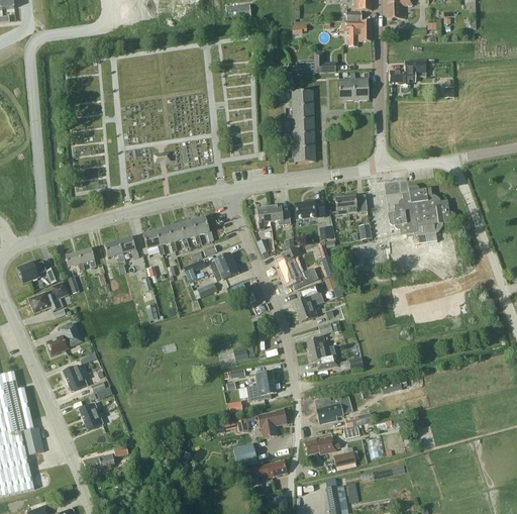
[(14,6),(13,0),(1,0),(2,8),(14,6)]
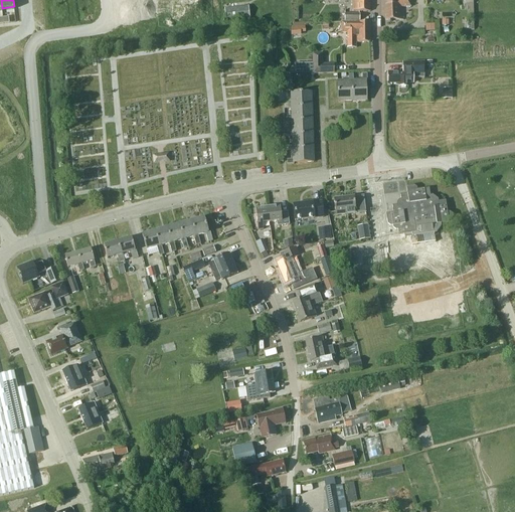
[(352,0),(352,9),(370,9),(369,0),(352,0)]
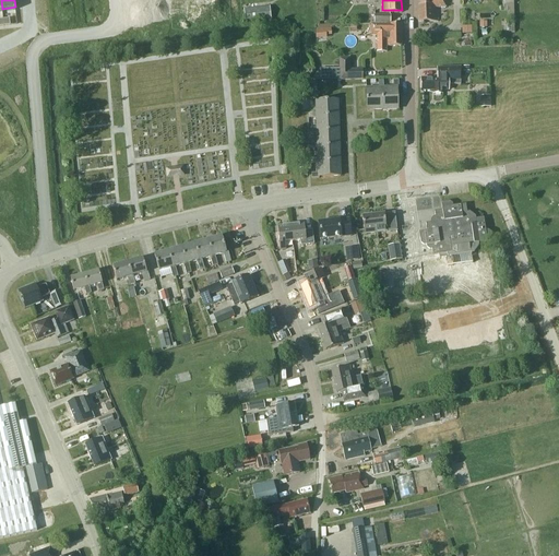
[(418,2),(418,21),(439,20),(438,7),(445,7),(444,0),(419,0),(419,2),(418,2)]
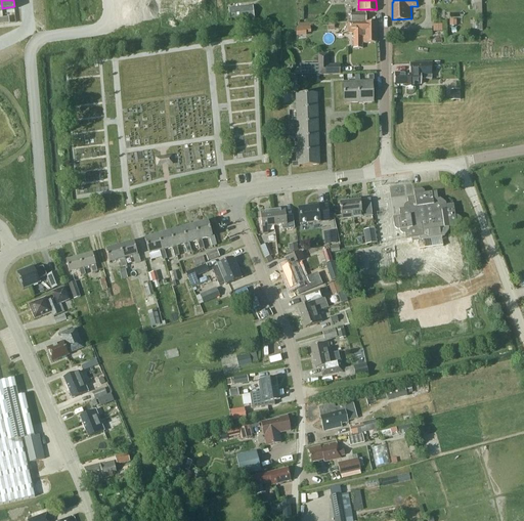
[(255,15),(253,2),(229,4),(230,17),(255,15)]
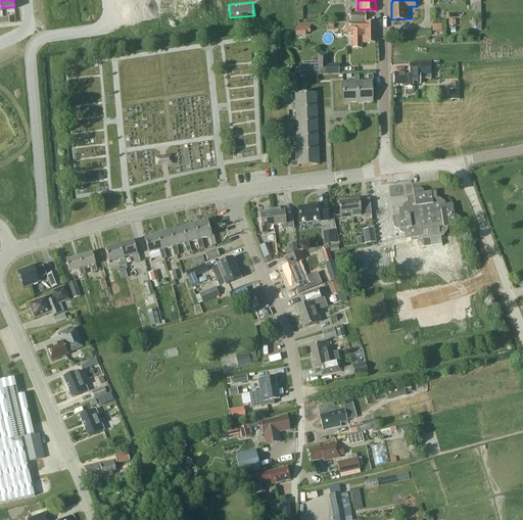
[(352,31),(352,47),(362,46),(362,42),(375,41),(375,19),(346,19),(346,31),(352,31)]
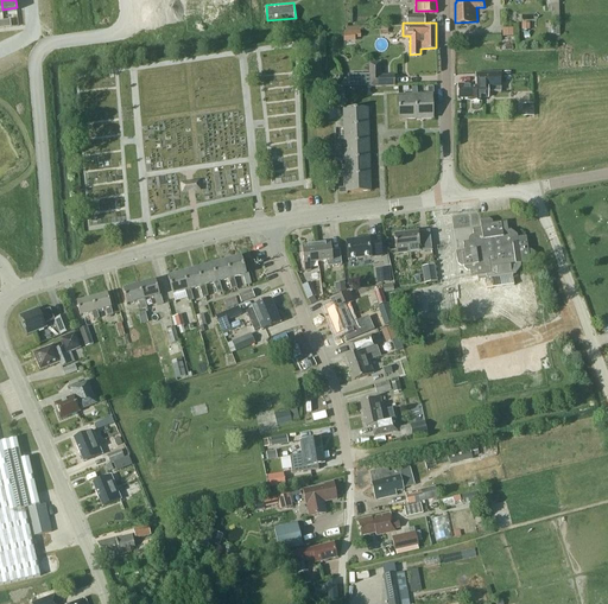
[(393,71),(380,72),(380,59),(368,59),(369,76),(369,84),(394,83),(393,71)]
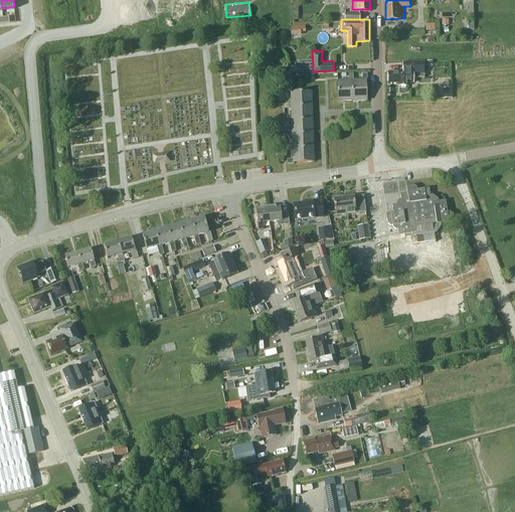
[(311,60),(294,60),(294,71),(311,71),(311,60)]
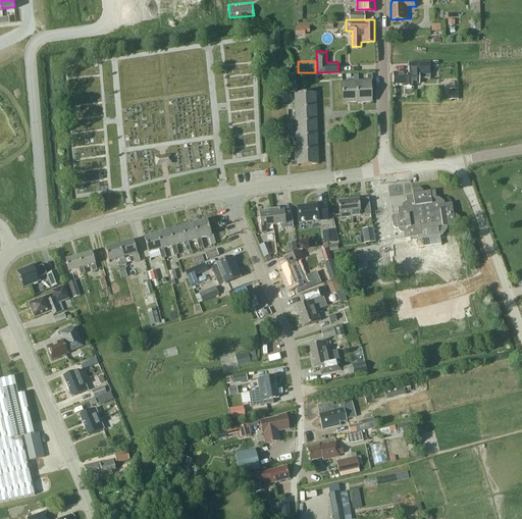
[(409,61),(409,70),(393,70),(394,82),(405,82),(405,85),(413,85),(413,80),(419,79),(419,76),(429,76),(429,61),(409,61)]
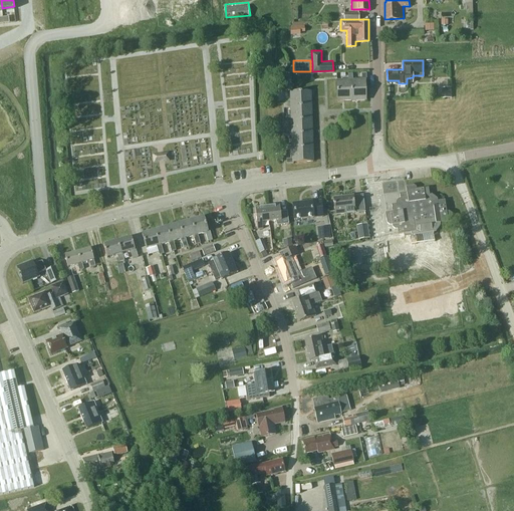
[(351,78),(351,98),(365,98),(365,77),(366,77),(366,71),(362,71),(362,77),(352,78),(351,78)]
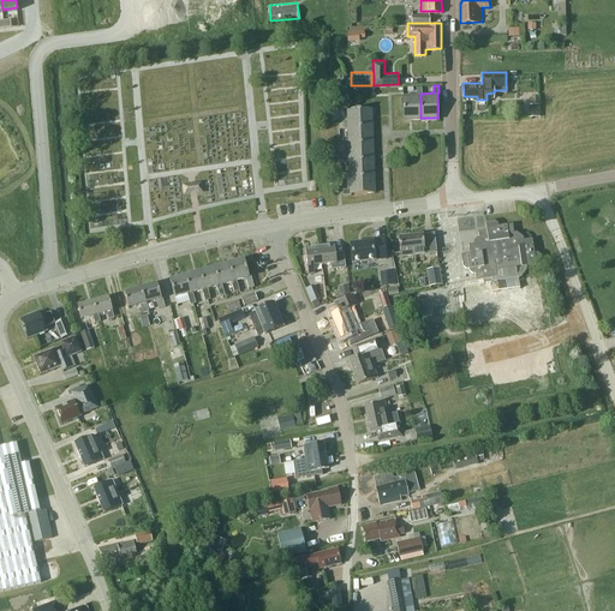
[(336,103),(348,103),(348,87),(336,87),(336,103)]
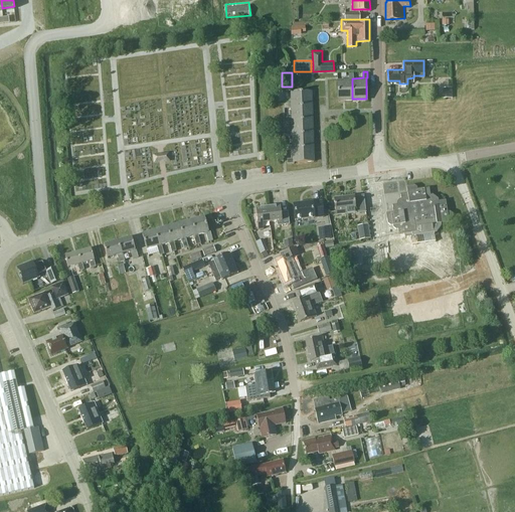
[(338,100),(352,99),(352,78),(353,78),(352,72),(348,72),(349,78),(338,78),(338,100)]
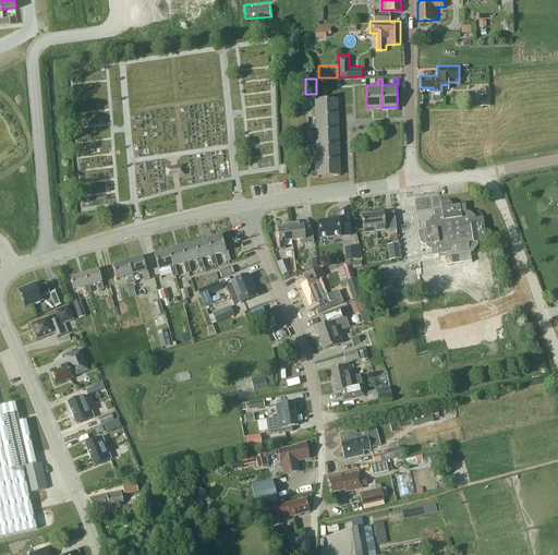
[(481,104),(489,104),(489,93),(480,93),(481,104)]
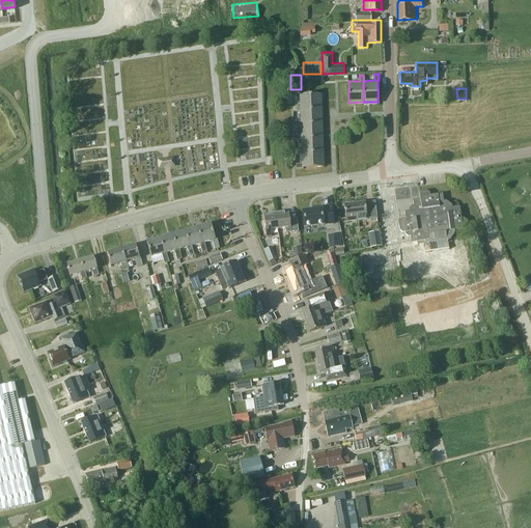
[(295,110),(300,110),(300,108),(322,107),(320,92),(300,93),(300,105),(294,105),(295,110)]
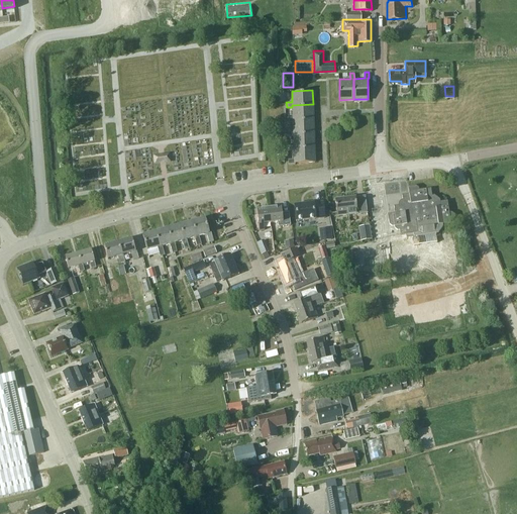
[(287,120),(293,120),(293,119),(313,118),(313,104),(292,105),(292,107),(293,115),(287,115),(287,120)]
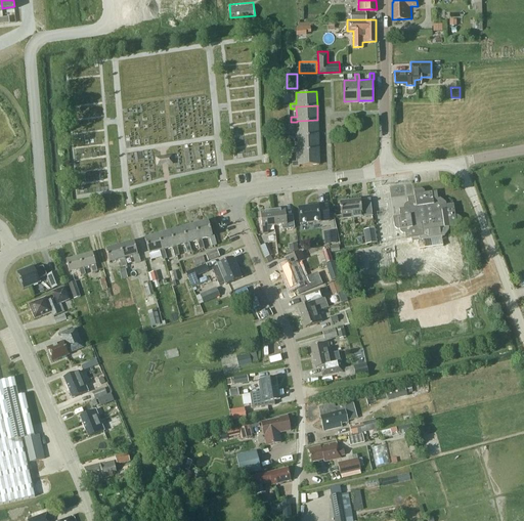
[(297,121),(297,122),(297,132),(291,132),(292,137),(297,136),(297,135),(318,134),(317,120),(297,121)]
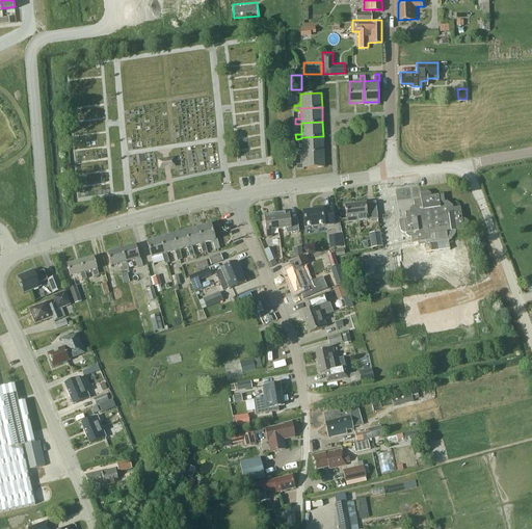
[(301,137),(301,138),(302,149),(296,149),(296,153),(302,153),(302,152),(323,151),(323,136),(301,137)]
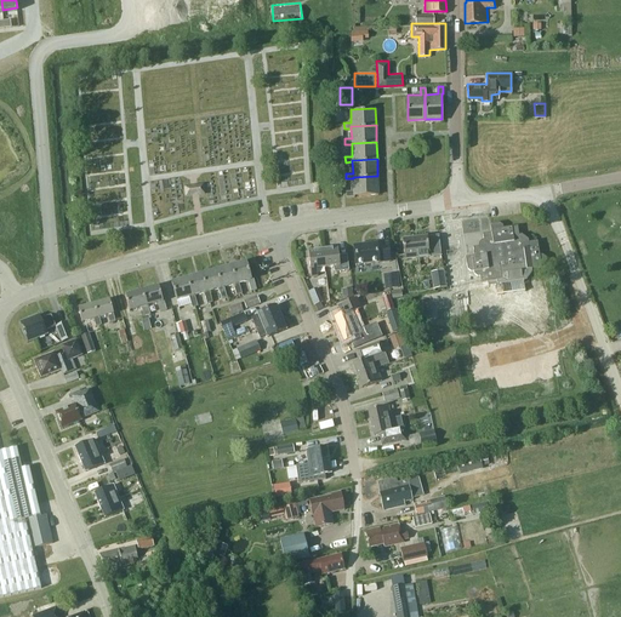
[(379,193),(377,176),(353,177),(353,178),(353,190),(346,190),(346,195),(353,195),(353,194),(379,193)]
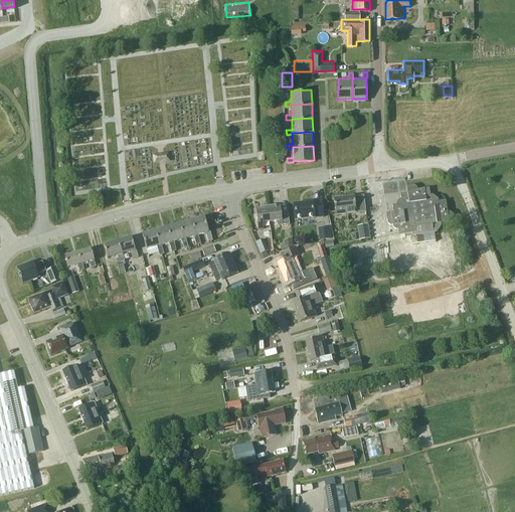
[(170,159),(169,151),(153,153),(154,161),(170,159)]
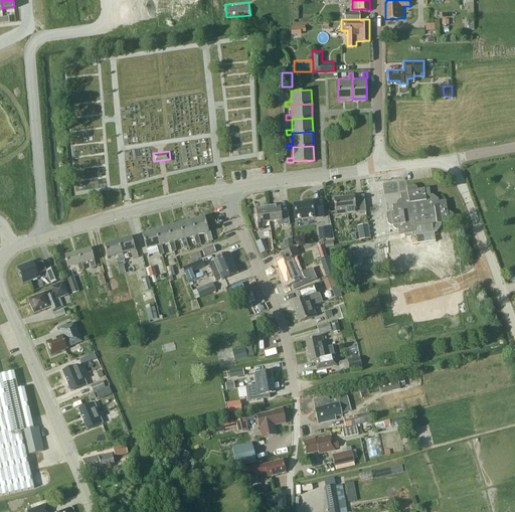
[(403,233),(436,229),(437,229),(441,223),(441,221),(454,219),(452,212),(450,209),(447,210),(446,198),(439,199),(438,197),(433,192),(430,193),(428,186),(417,188),(416,185),(414,183),(406,185),(407,192),(400,193),(401,197),(399,197),(397,199),(396,203),(392,203),(393,211),(386,212),(388,222),(390,224),(393,223),(393,226),(396,228),(398,227),(398,232),(403,231),(403,233)]
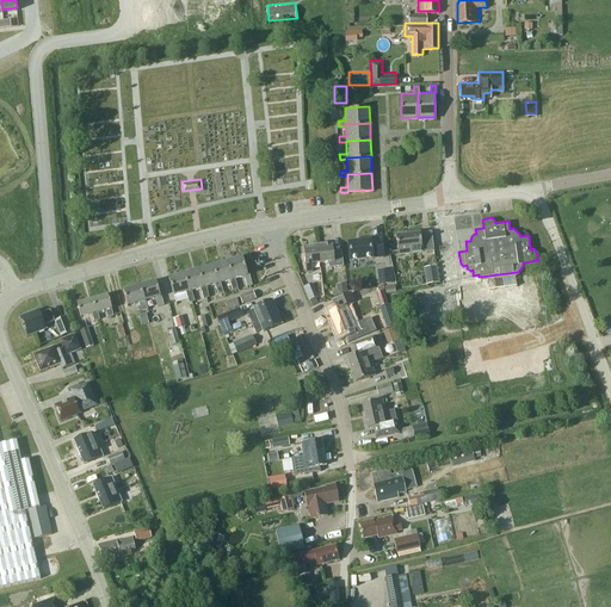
[(420,230),(396,234),(400,253),(423,251),(423,249),(434,248),(432,229),(420,230)]
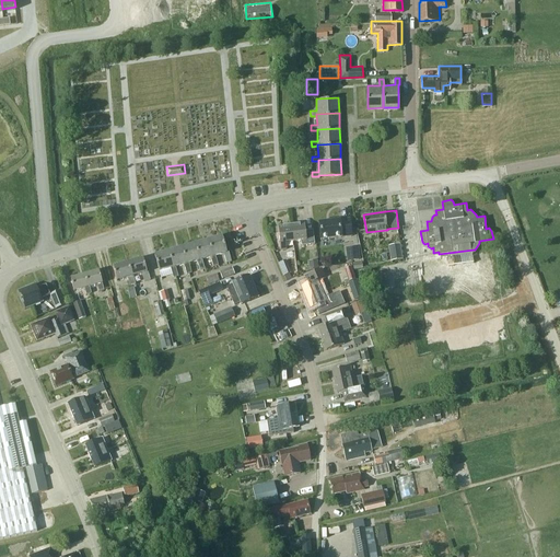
[(341,217),(322,219),(323,235),(354,232),(352,216),(341,217)]
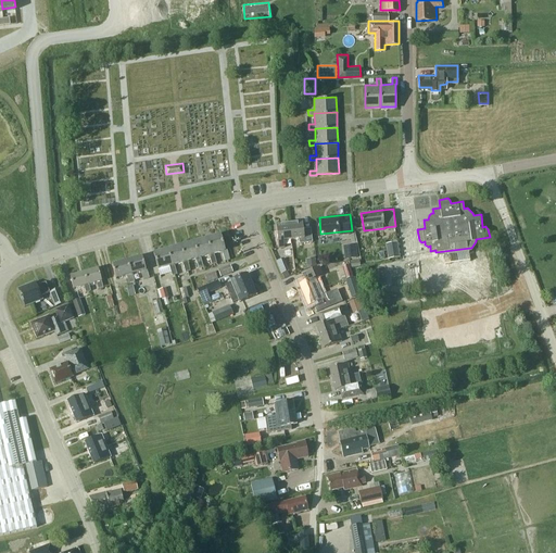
[(303,220),(289,221),(292,237),(300,236),(300,241),(313,239),(311,225),(303,226),(303,220)]
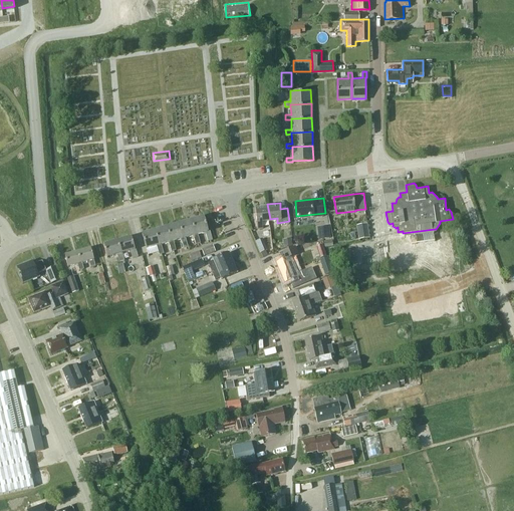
[(270,219),(267,204),(255,206),(258,227),(263,226),(263,220),(270,219)]
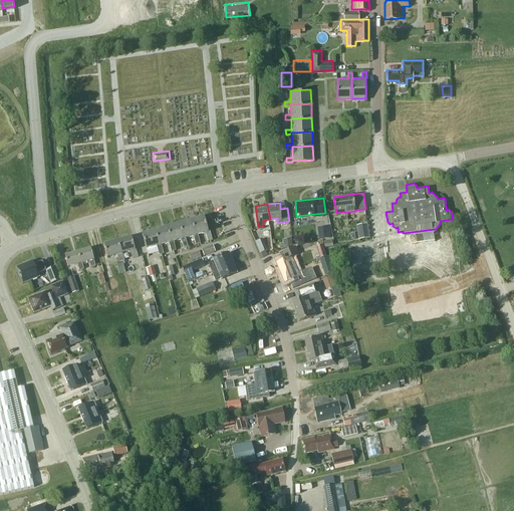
[(205,213),(192,216),(197,236),(210,233),(205,213)]
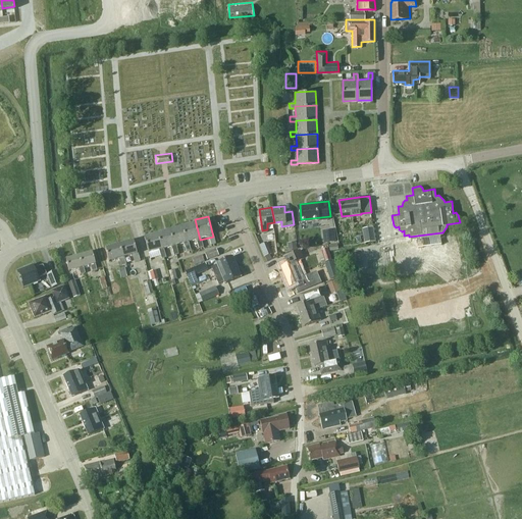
[(195,219),(183,223),(188,243),(200,240),(195,219)]
